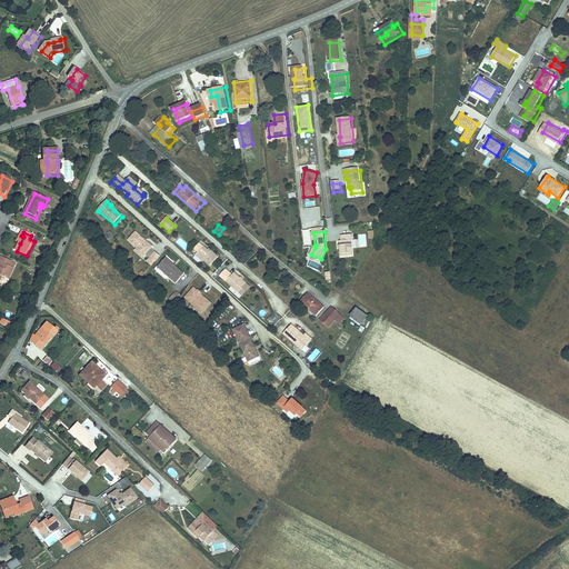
[(152,249),(147,242),(146,243),(145,242),(145,241),(136,233),(129,241),(138,249),(146,257),(147,256),(151,250),(152,249)]
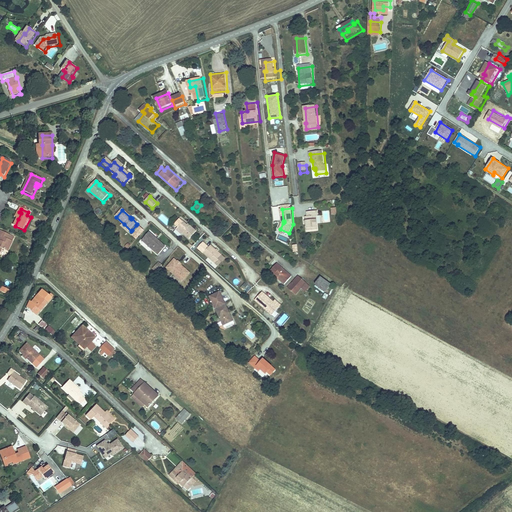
[(321,231),(319,218),(321,217),(321,212),(310,214),(311,218),(309,218),(310,223),(310,225),(310,232),(321,231)]
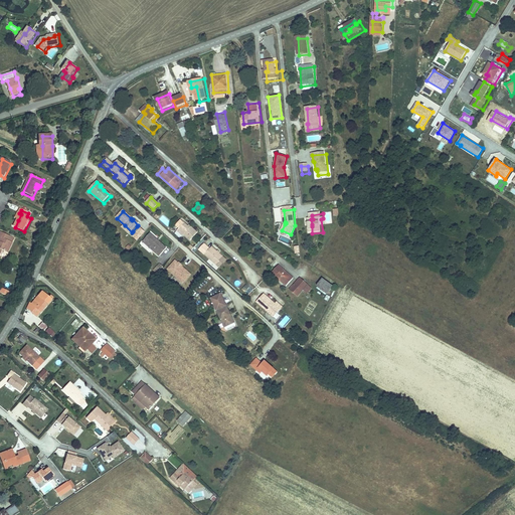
[(162,215),(159,219),(167,226),(171,222),(162,215)]
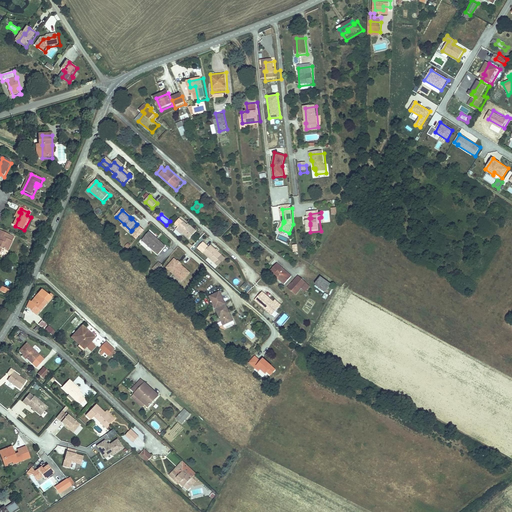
[(183,221),(182,222),(194,233),(196,231),(190,226),(189,226),(183,221)]
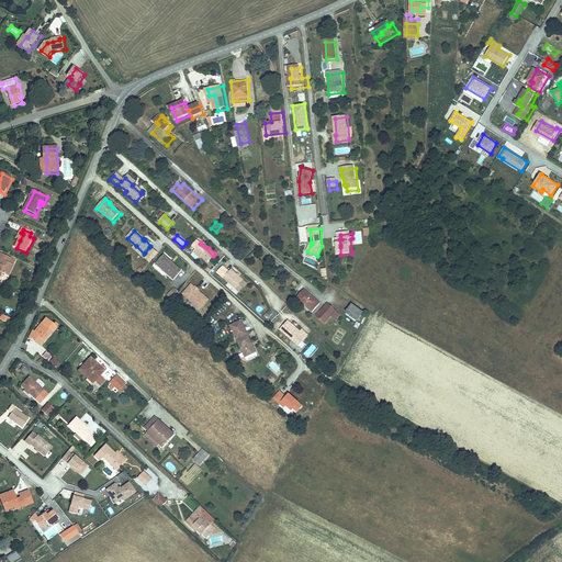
[(213,256),(200,244),(193,251),(200,257),(202,256),(208,261),(213,256)]
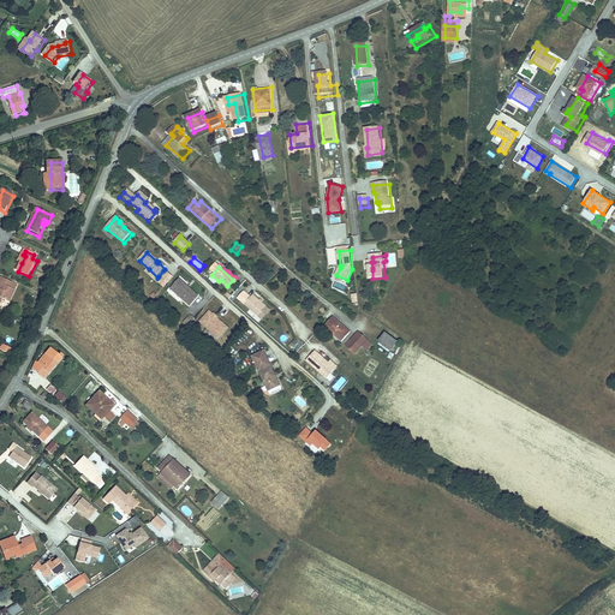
[(157,278),(149,269),(145,273),(154,280),(157,278)]
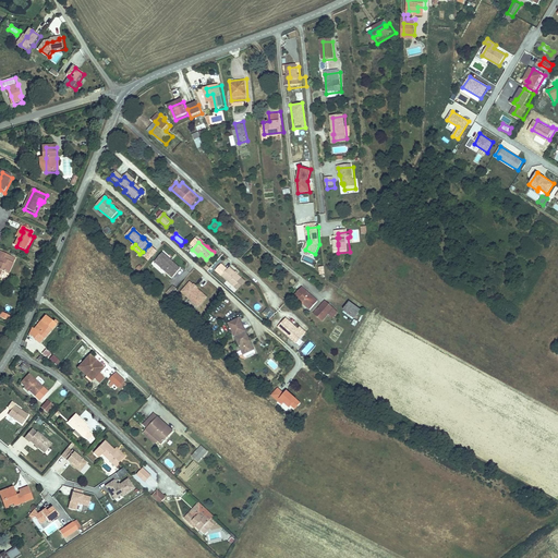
[(148,245),(144,251),(146,253),(144,256),(148,261),(156,252),(148,245)]
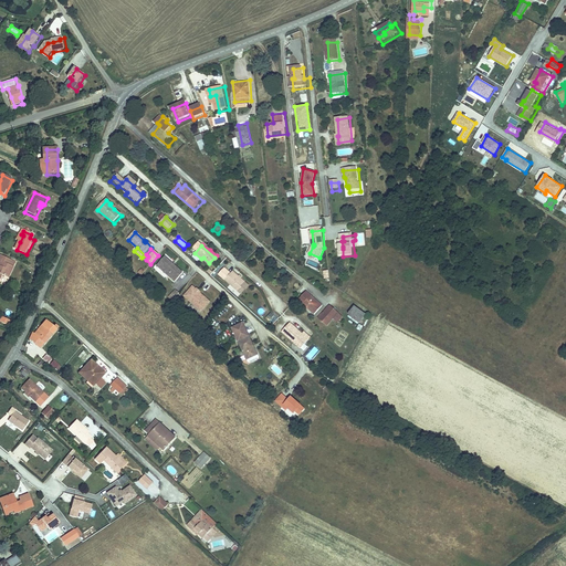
[(0,269),(0,282),(1,283),(4,276),(10,280),(16,269),(11,266),(13,261),(2,257),(0,262),(3,263),(1,266),(0,269)]
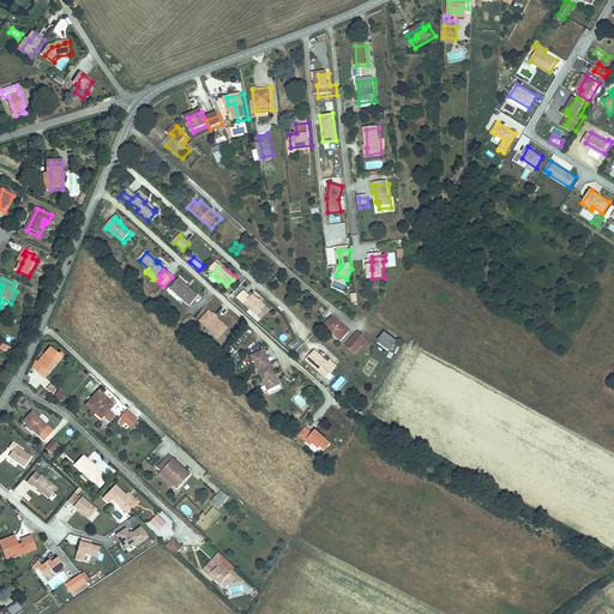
[(199,298),(180,280),(170,289),(191,307),(199,298)]
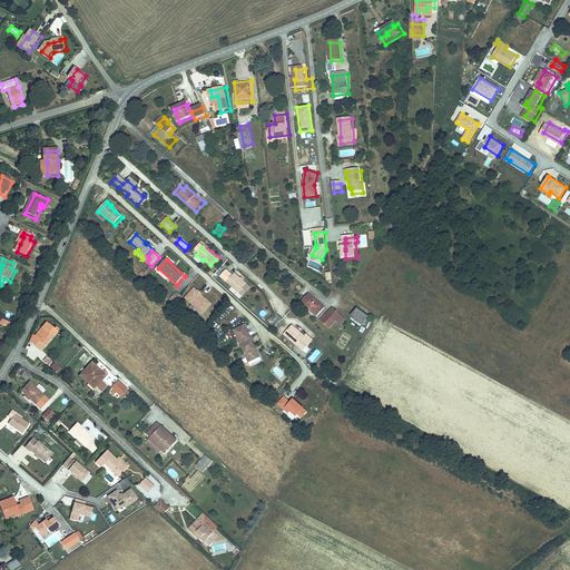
[(226,272),(223,276),(241,293),(247,285),(235,274),(232,278),(226,272)]
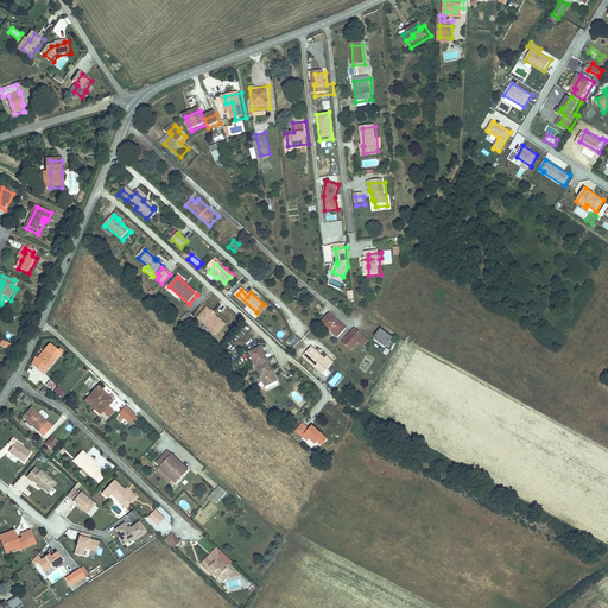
[(266,306),(264,304),(257,312),(259,315),(266,306)]
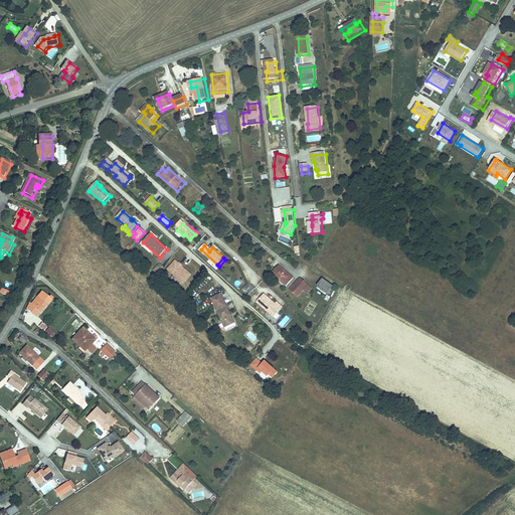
[(179,265),(176,262),(168,271),(180,282),(183,279),(186,282),(191,276),(182,268),(180,268),(179,267),(179,265)]
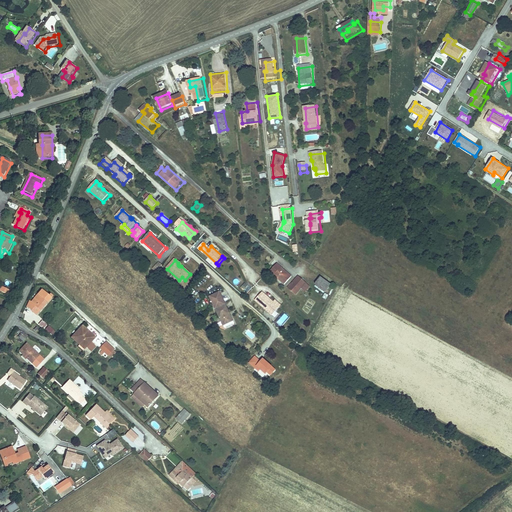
[(159,263),(153,270),(156,273),(163,266),(159,263)]
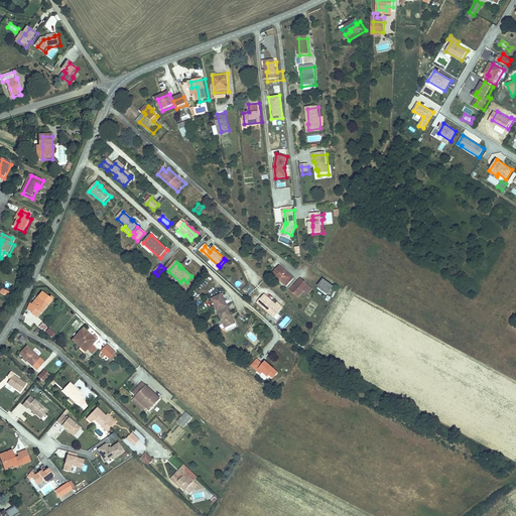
[(271,276),(274,279),(282,271),(279,268),(271,276)]
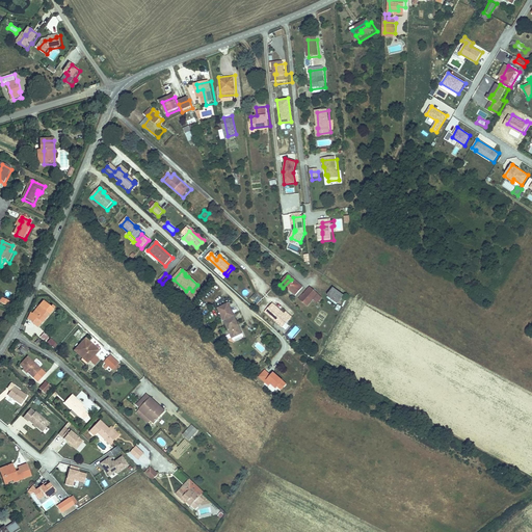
[(291,280),(283,288),(294,299),(301,291),(291,280)]
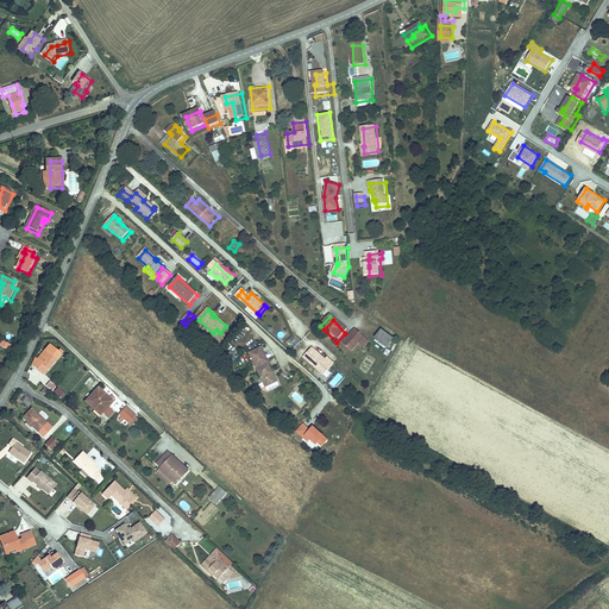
[(353,332),(340,346),(349,355),(362,341),(353,332)]
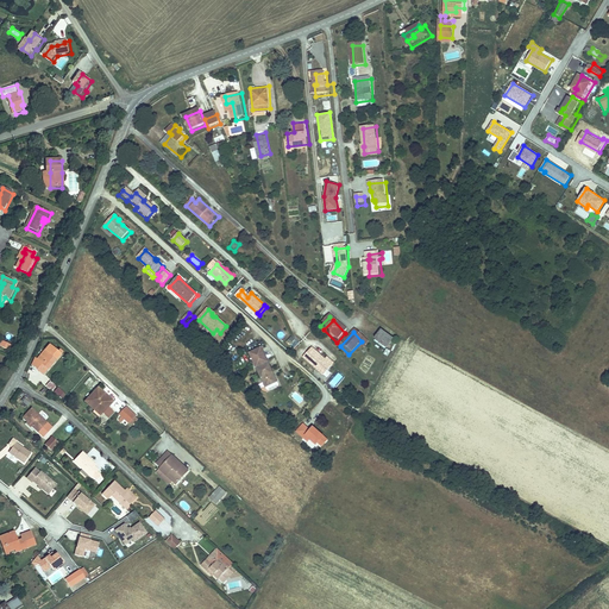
[(385,350),(393,341),(382,332),(375,340),(385,350)]
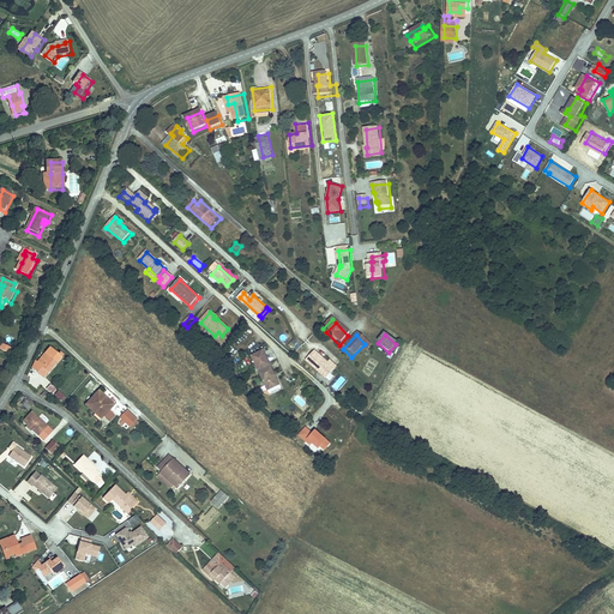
[(296,338),(289,344),(293,350),(300,344),(296,338)]
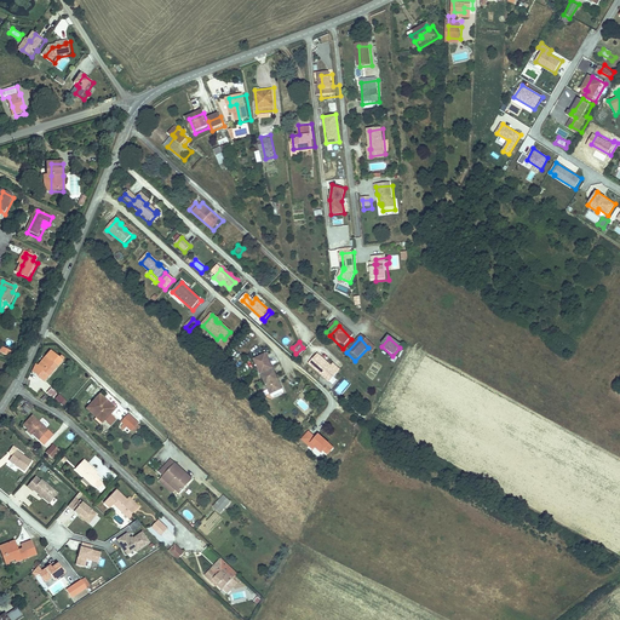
[(36,365),(33,372),(35,373),(34,375),(39,379),(45,373),(51,378),(65,360),(63,359),(62,360),(52,352),(40,367),(36,365)]
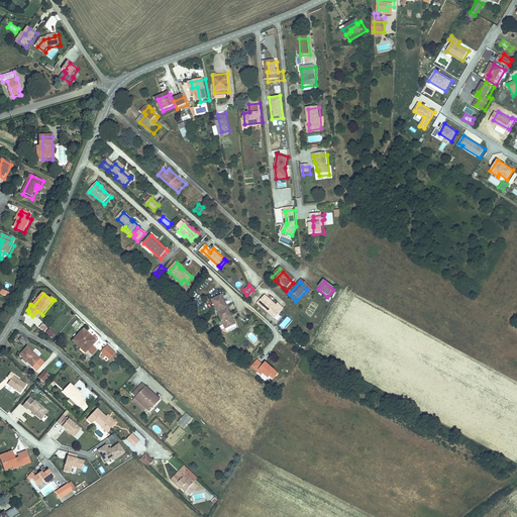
[(236,329),(232,320),(231,321),(230,319),(231,318),(221,296),(211,301),(225,331),(226,333),(228,334),(235,331),(236,329)]
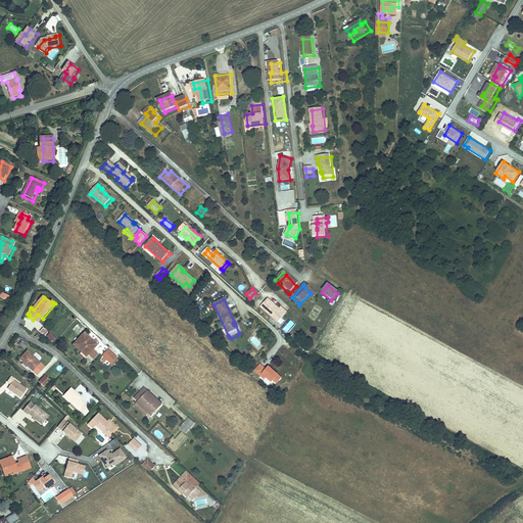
[(277,323),(283,315),(277,308),(267,299),(262,304),(265,307),(263,311),(277,323)]
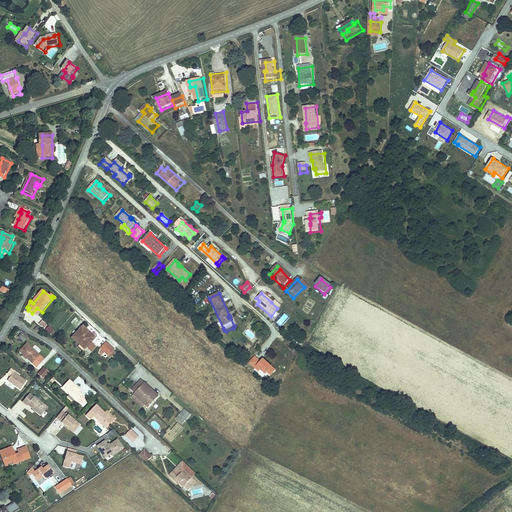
[(272,300),(271,302),(277,308),(279,306),(272,300)]
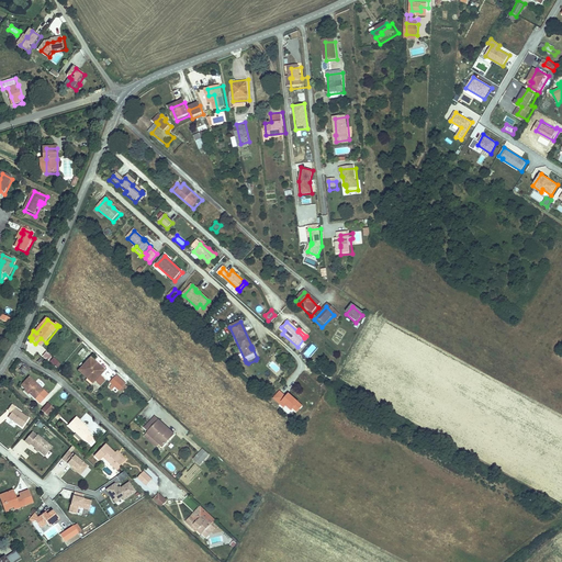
[(310,357),(316,347),(312,345),(305,355),(310,357)]
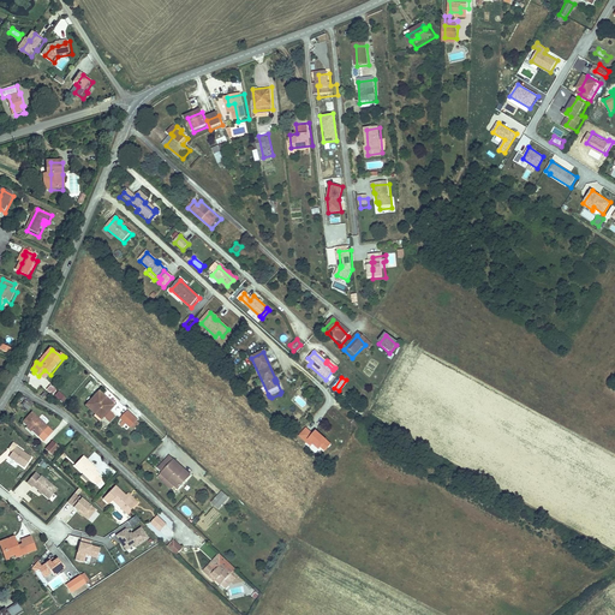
[(113,408),(99,395),(85,408),(95,417),(93,419),(99,424),(113,408)]
